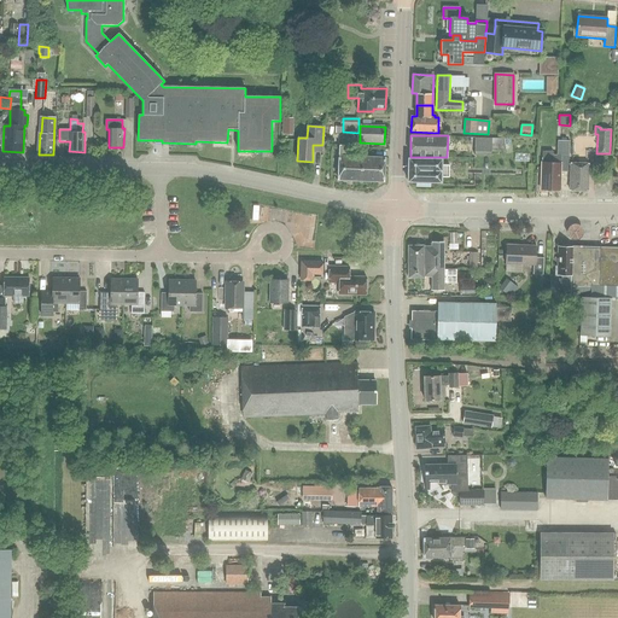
[(491,155),(491,138),(476,136),(474,155),(491,155)]
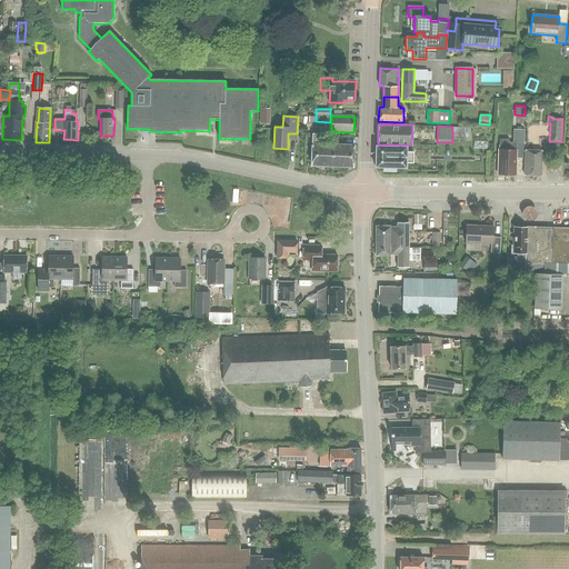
[(499,149),(498,175),(516,175),(516,159),(523,159),(523,143),(523,130),(521,130),(518,130),(517,130),(517,143),(509,143),(509,140),(500,140),(500,149),(499,149)]
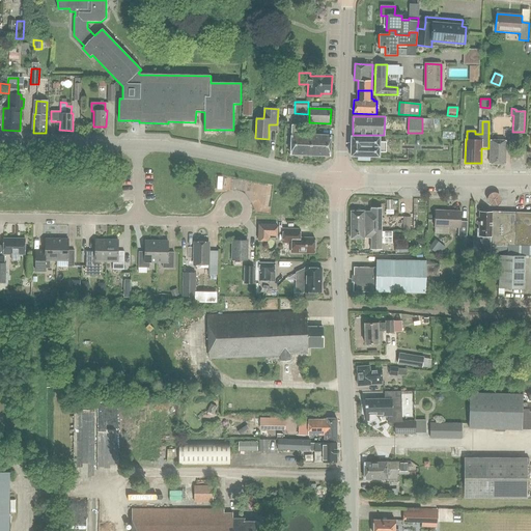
[(330,157),(331,136),(299,135),(300,126),(295,126),(292,126),(290,155),(330,157)]
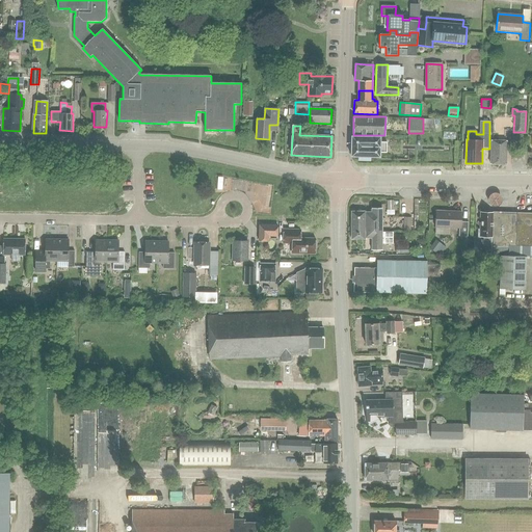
[(351,136),(351,156),(358,156),(357,160),(370,161),(370,157),(379,157),(379,152),(387,153),(387,142),(379,141),(380,137),(351,136)]
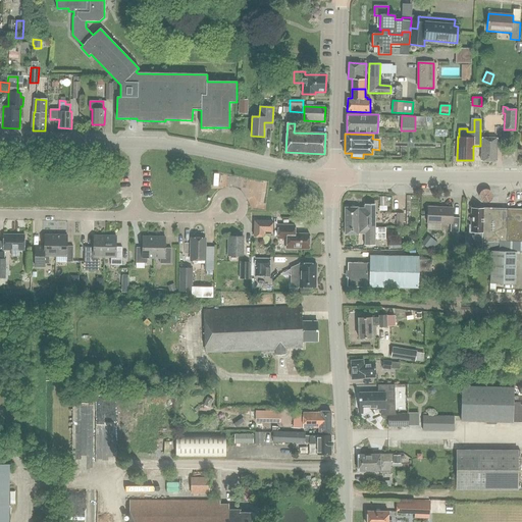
[(497,161),(497,138),(482,138),(481,161),(497,161)]
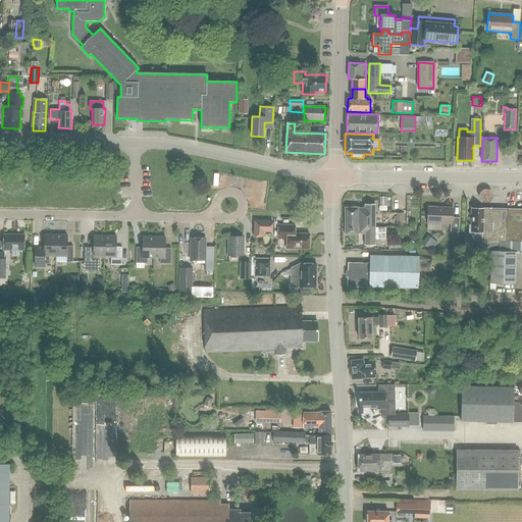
[(486,202),(489,202),(491,200),(493,198),(493,195),(492,192),(490,190),(488,189),(485,189),(482,190),(480,192),(480,195),(480,198),(481,200),(484,202),(486,202)]
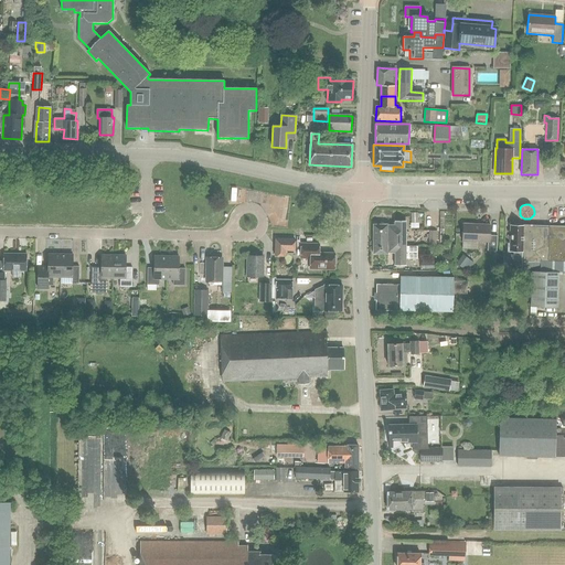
[(373,242),(373,255),(387,255),(387,254),(395,253),(395,266),(406,266),(406,259),(418,259),(417,246),(405,247),(405,222),(395,222),(395,226),(387,226),(387,225),(373,225),(373,242)]
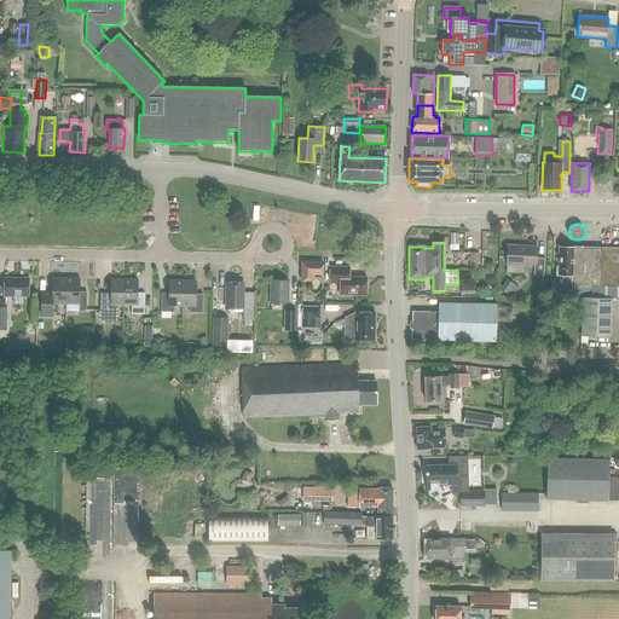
[(507,265),(534,266),(534,276),(544,276),(545,259),(537,259),(537,247),(508,246),(507,265)]
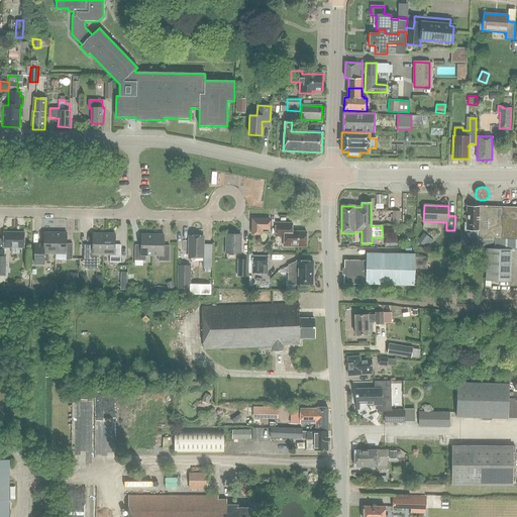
[(516,239),(516,207),(467,206),(466,223),(464,223),(464,230),(470,230),(470,237),(477,237),(477,239),(516,239)]
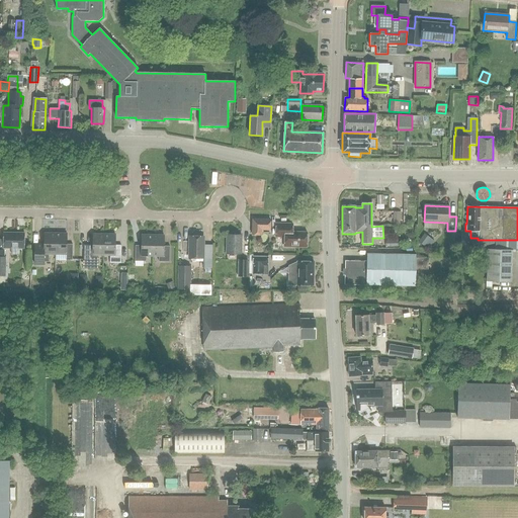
[(252,219),(252,235),(263,235),(263,231),(271,231),(271,219),(252,219)]
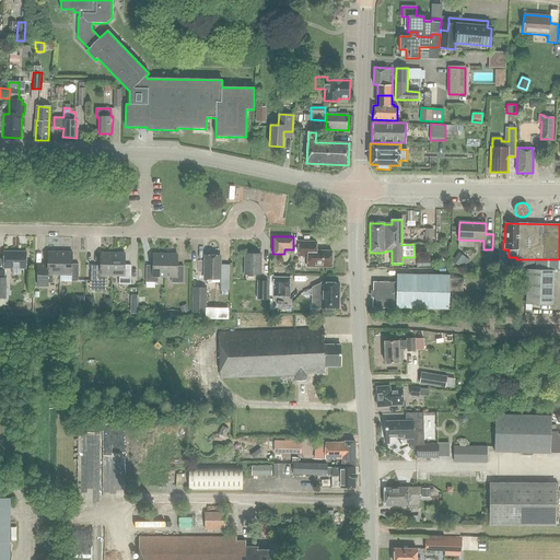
[(316,251),(316,242),(299,242),(298,256),(307,256),(307,267),(331,267),(331,251),(316,251)]
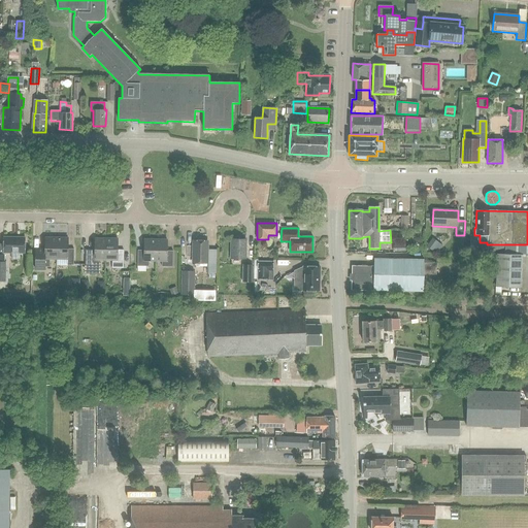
[(25,237),(4,237),(3,253),(25,254),(25,237)]
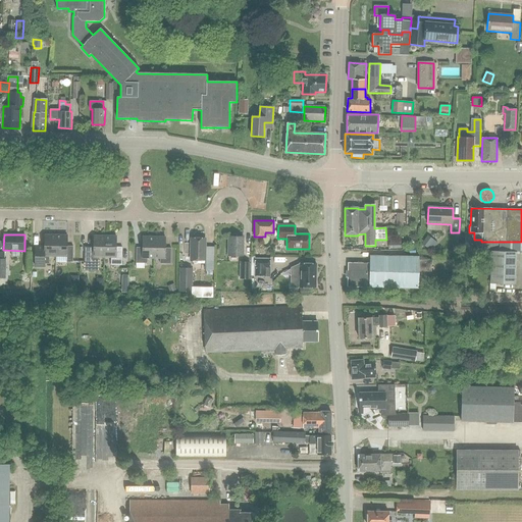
[(56,256),(56,236),(45,236),(45,249),(36,249),(35,266),(45,267),(45,264),(49,264),(49,256),(56,256)]
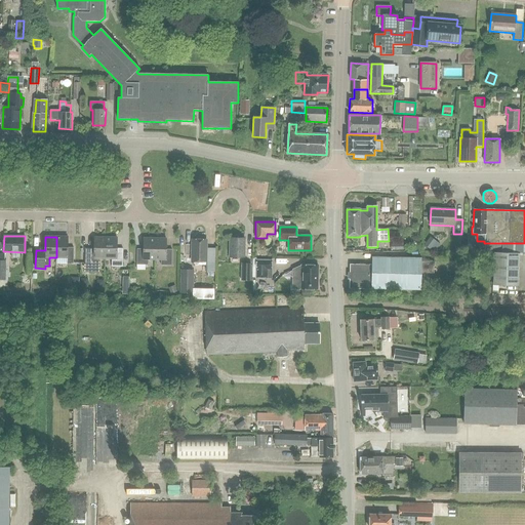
[(56,237),(56,257),(68,257),(67,264),(74,264),(74,248),(68,247),(68,237),(56,237)]
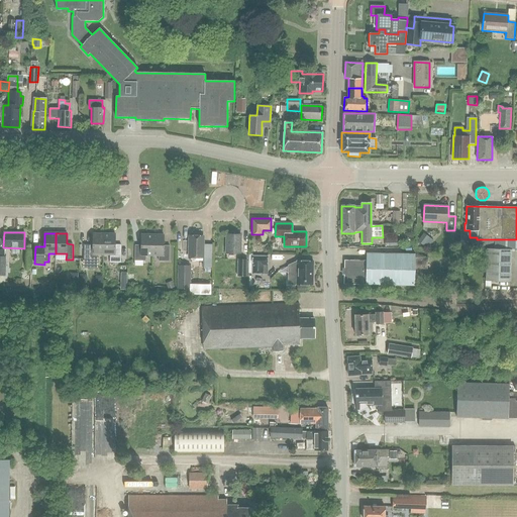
[(424,233),(418,241),(423,245),(425,243),(429,245),(433,240),(424,233)]
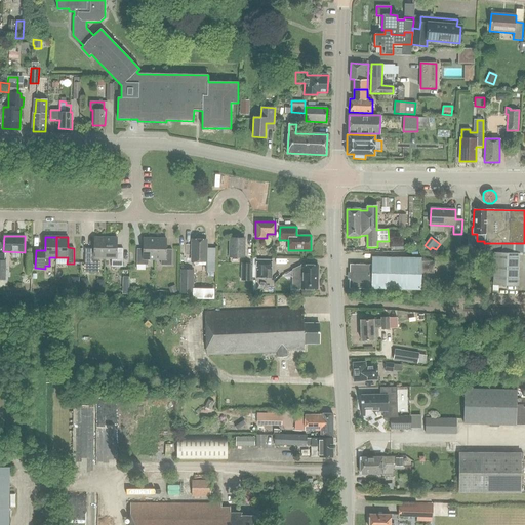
[(106,258),(106,238),(94,238),(94,250),(85,250),(84,272),(99,273),(99,258),(106,258)]
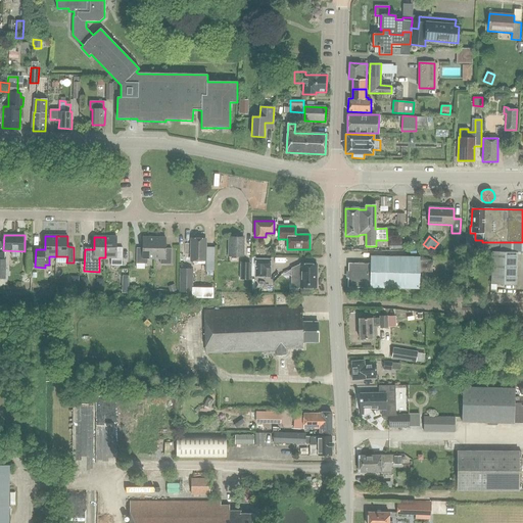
[(105,237),(105,257),(111,257),(111,266),(123,266),(123,247),(116,247),(116,237),(105,237)]
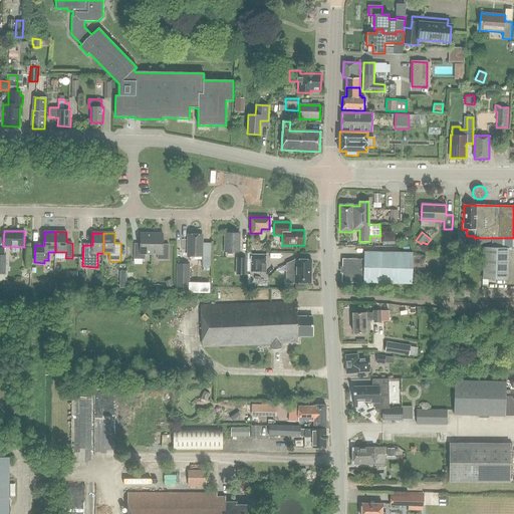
[(152,254),(152,234),(141,233),(141,244),(135,244),(135,259),(145,259),(145,254),(152,254)]
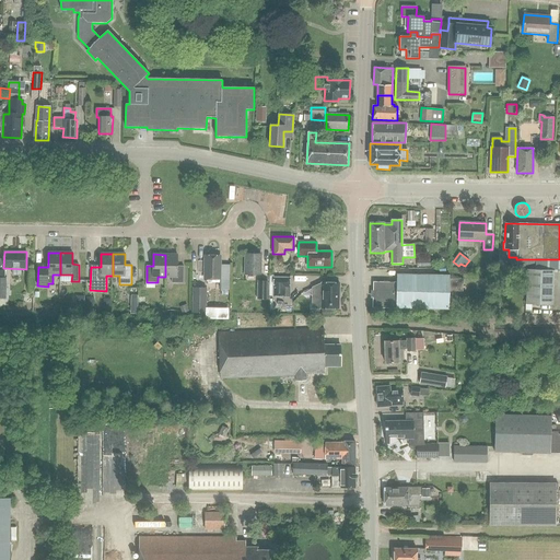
[(260,275),(261,254),(245,254),(244,275),(260,275)]
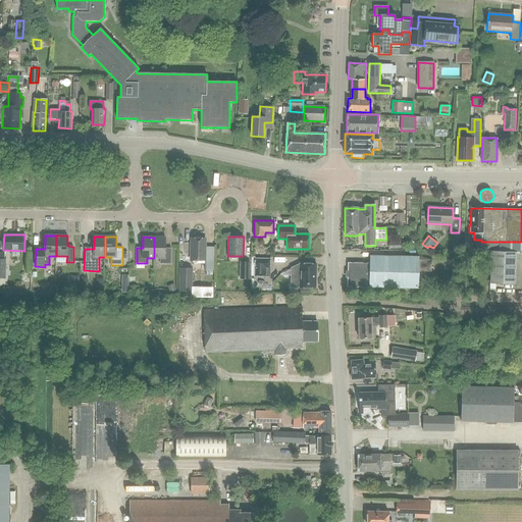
[(154,238),(154,258),(160,258),(160,264),(171,264),(171,248),(165,248),(165,238),(154,238)]
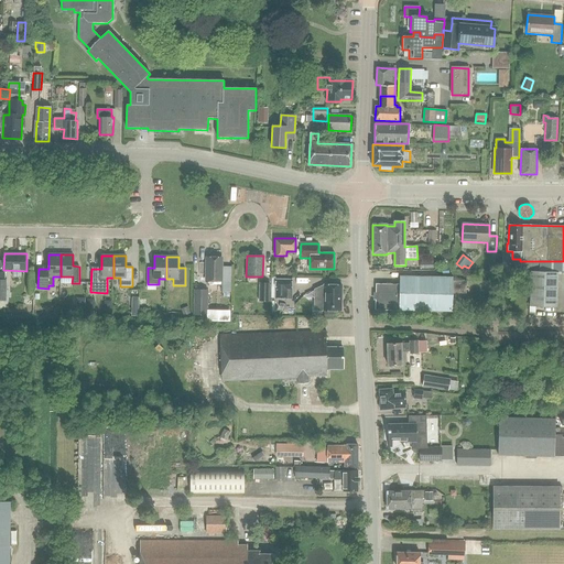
[(221,282),(221,257),(207,257),(206,282),(221,282)]
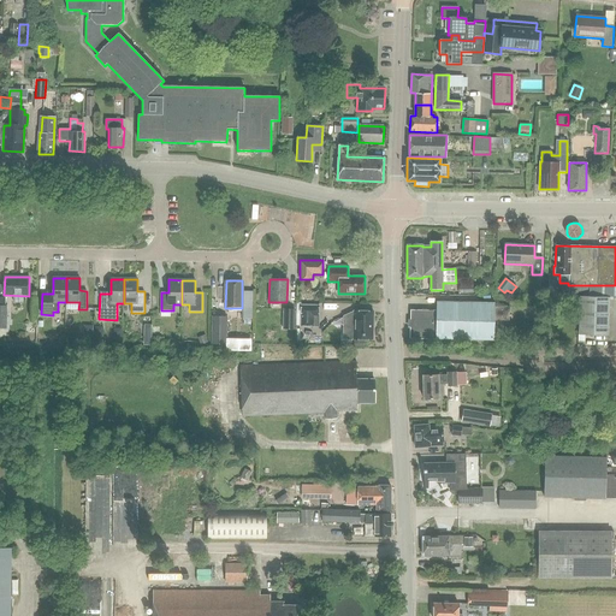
[(460,285),(460,294),(474,294),(474,288),(474,284),(460,285)]
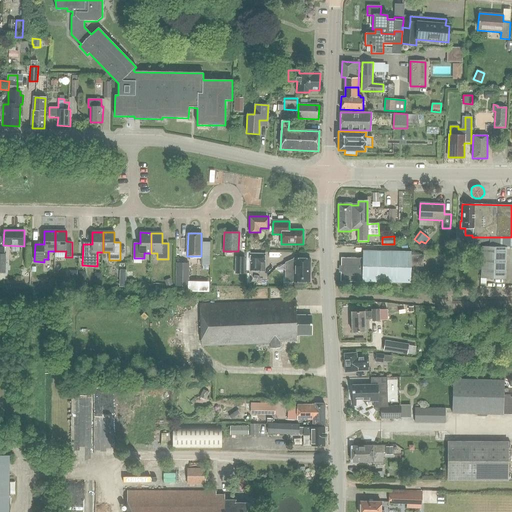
[(469,246),(469,255),(478,255),(479,246),(469,246)]
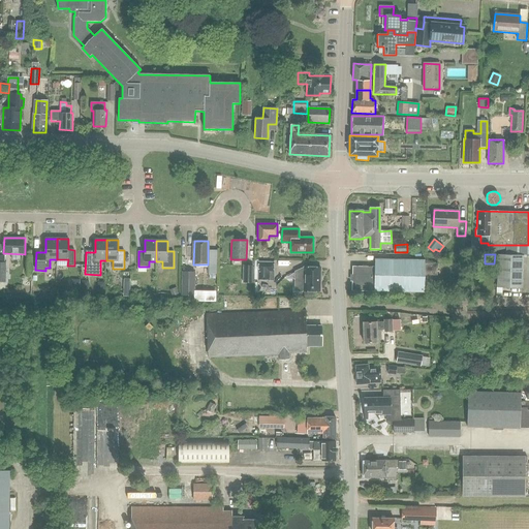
[(523,288),(524,255),(498,254),(497,287),(523,288)]
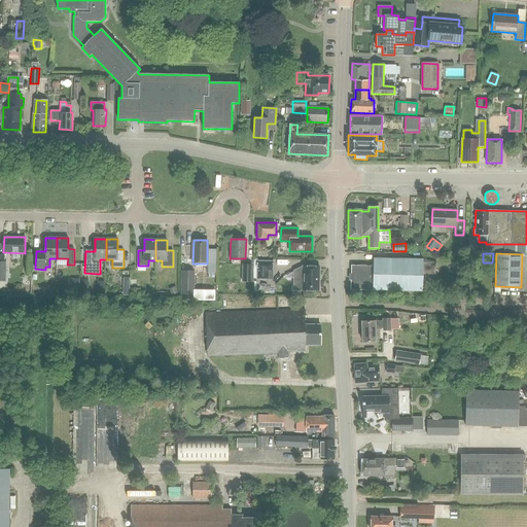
[(351,266),(351,289),(422,290),(423,275),(435,275),(436,262),(423,262),(423,259),(373,258),(373,266),(351,266)]
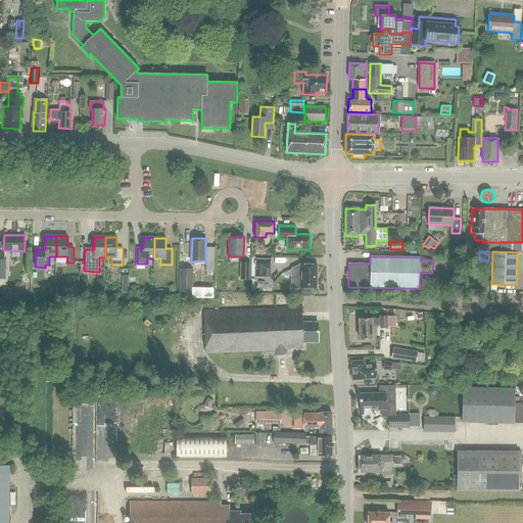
[(270,268),(270,258),(254,258),(254,268),(254,277),(266,277),(266,268),(270,268)]
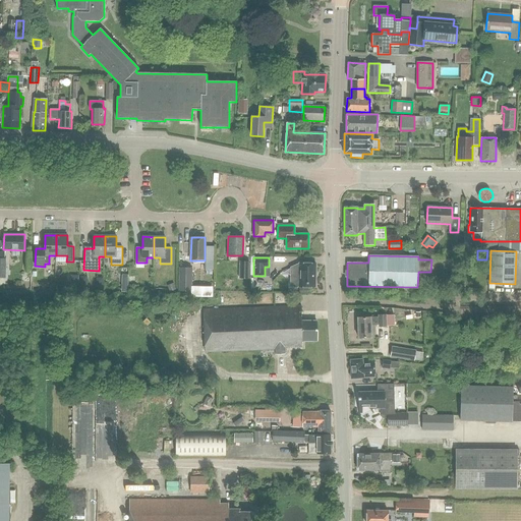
[(240,262),(240,278),(249,278),(250,262),(240,262)]
